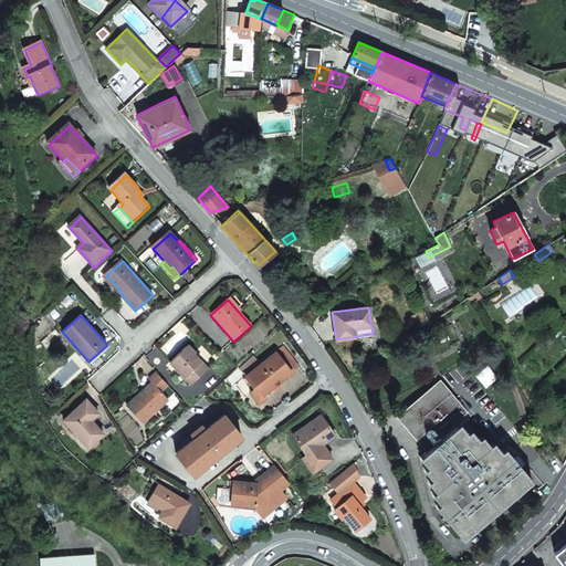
[(287,369),(286,368),(293,363),(279,344),(241,374),(251,386),(253,385),(259,391),(272,381),(287,369)]
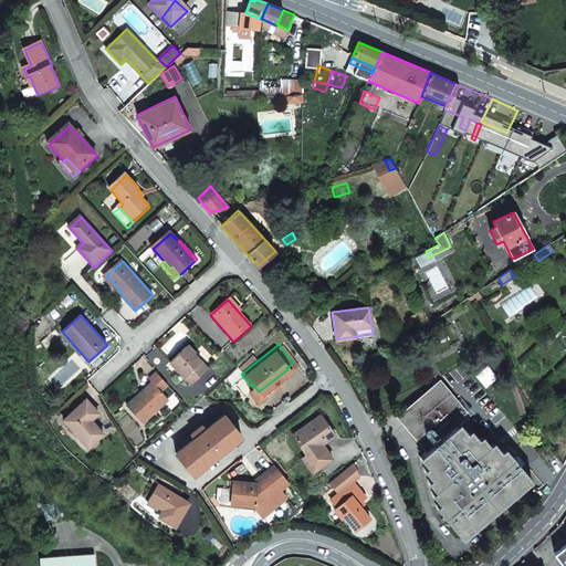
[(169,364),(189,386),(207,370),(194,355),(195,354),(188,346),(169,364)]
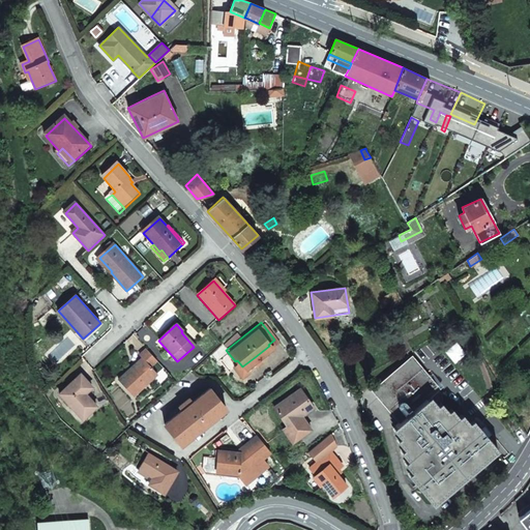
[(158,387),(170,377),(165,371),(162,375),(160,374),(160,373),(159,372),(155,375),(149,367),(156,361),(146,350),(139,356),(141,359),(117,381),(131,398),(151,380),(158,387)]
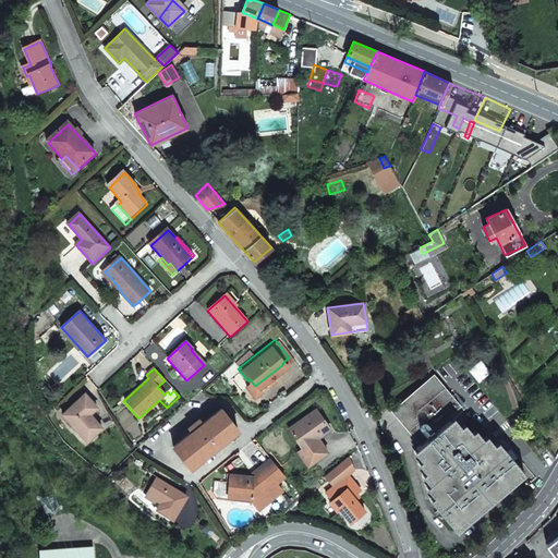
[(235,371),(254,392),(270,379),(268,376),(255,386),(250,379),(247,380),(238,368),(235,371)]
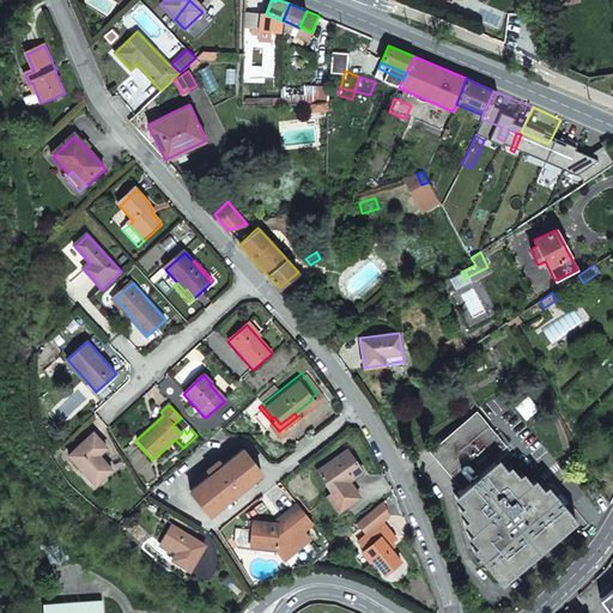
[(493,462),(507,451),(474,413),(432,449),(462,487),(493,462)]
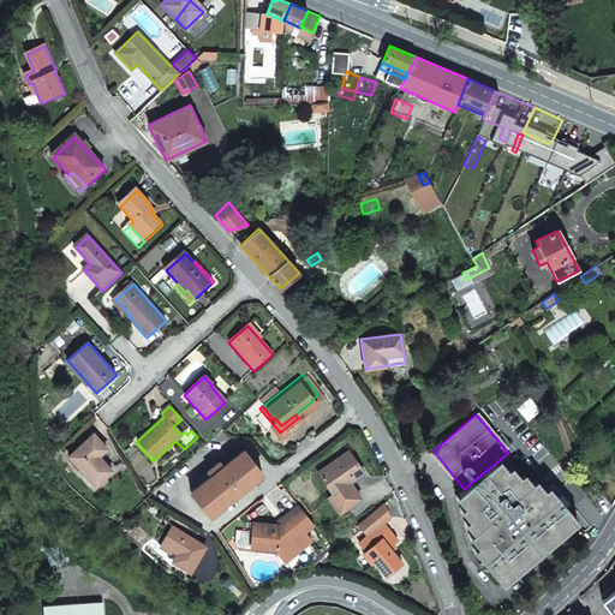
[(99,458),(106,452),(93,436),(88,440),(97,449),(94,453),(99,458)]
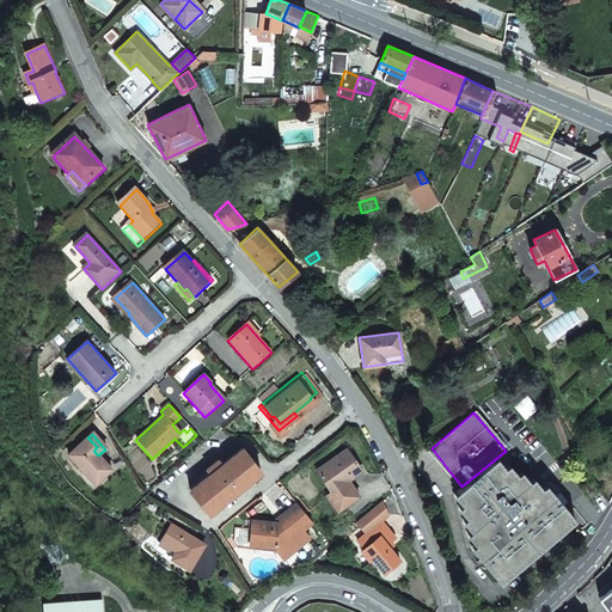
[(98,456),(93,451),(97,447),(87,438),(67,456),(93,485),(110,470),(98,456)]
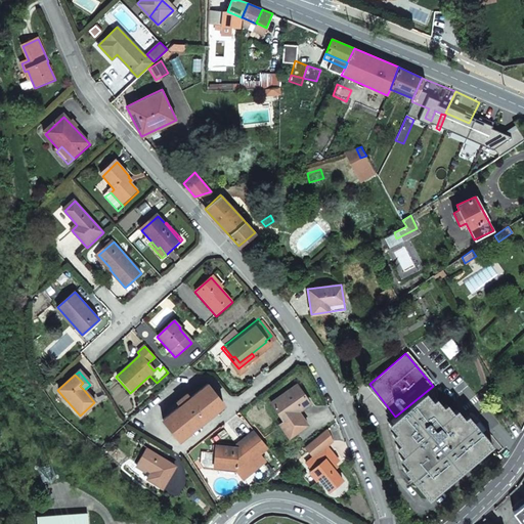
[(172,430),(179,439),(223,404),(208,384),(190,397),(187,394),(177,401),(180,405),(163,419),(172,430)]
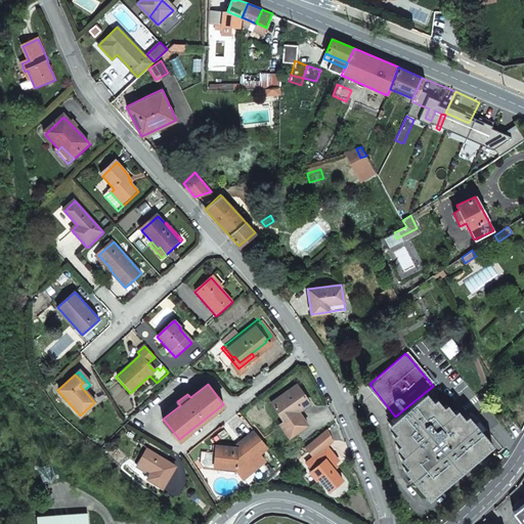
[(433,386),(422,395),(429,403),(432,400),(434,402),(435,401),(436,399),(436,394),(436,391),(435,388),(433,386)]
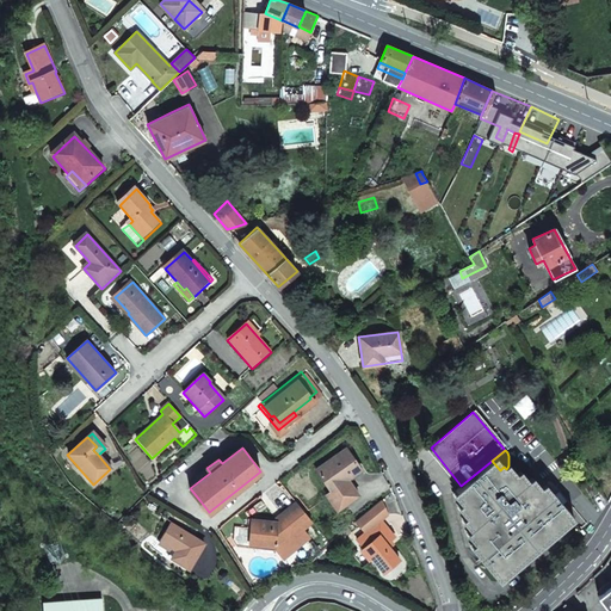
[(320,499),(315,503),(327,518),(357,498),(346,482),(360,471),(346,451),(306,477),(320,499)]
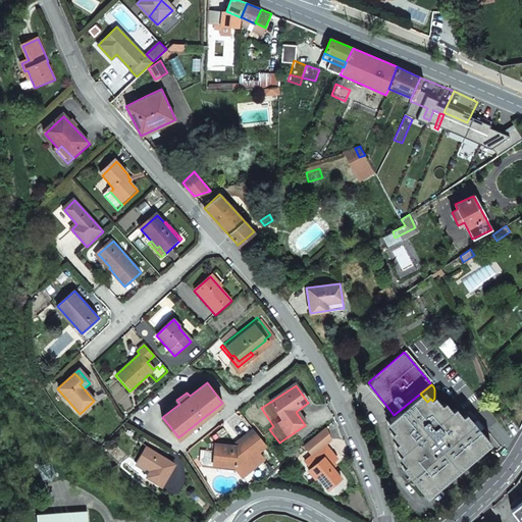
[(426,496),(489,442),(473,422),(470,425),(462,416),(459,419),(452,410),(448,413),(441,405),(437,408),(430,399),(427,402),(420,394),(394,415),(389,419),(397,427),(394,430),(401,438),(397,441),(404,450),(401,453),(408,461),(405,464),(412,473),(409,476),(426,496)]
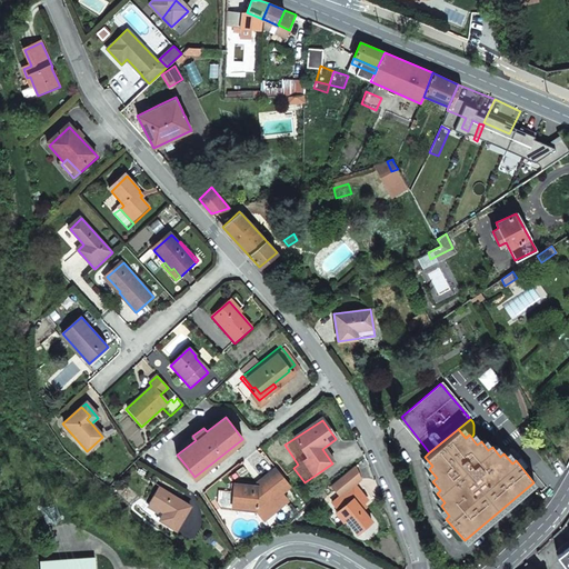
[(550,462),(559,457),(552,447),(543,452),(550,462)]
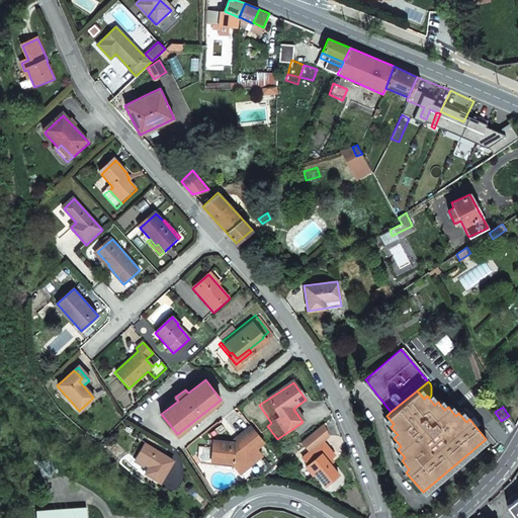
[(300,443),(309,453),(323,442),(328,438),(322,426),(300,443)]
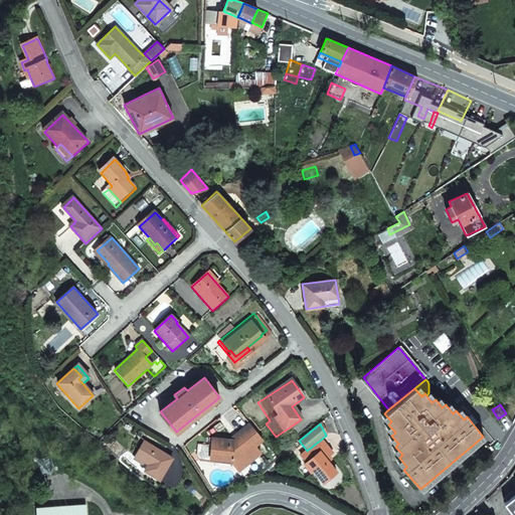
[(258,455),(252,448),(260,442),(246,425),(233,436),(236,439),(231,442),(225,442),(209,440),(207,460),(228,463),(235,473),(258,455)]
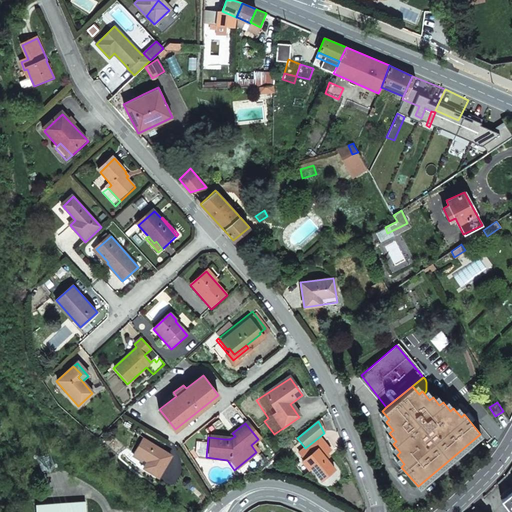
[(143,467),(158,476),(170,454),(142,437),(133,452),(134,453),(141,457),(147,460),(143,467)]
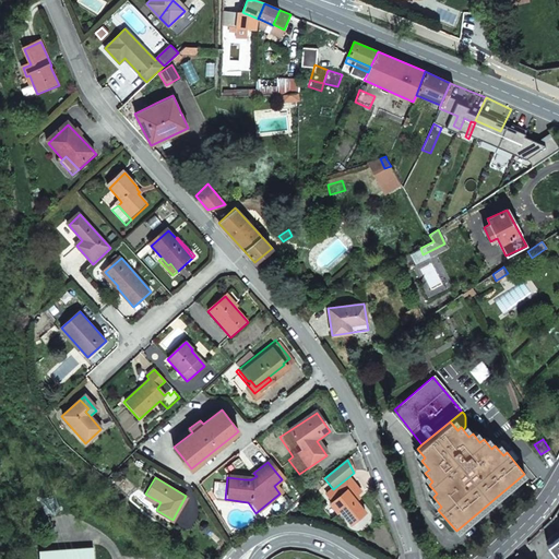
[(339,511),(349,525),(364,514),(355,502),(353,499),(356,497),(360,494),(348,477),(333,489),(325,495),(332,503),(339,511)]
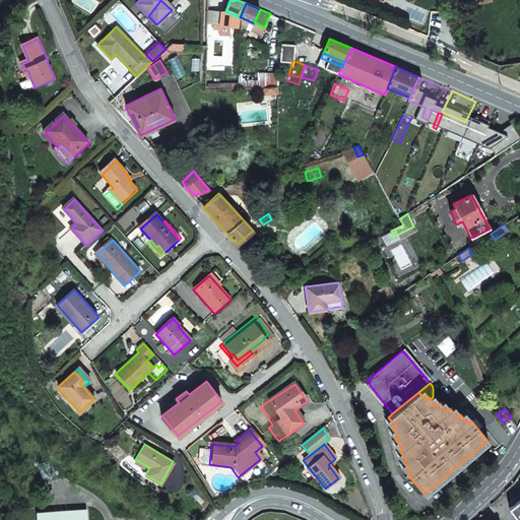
[(312,477),(315,475),(309,468),(306,470),(312,477)]
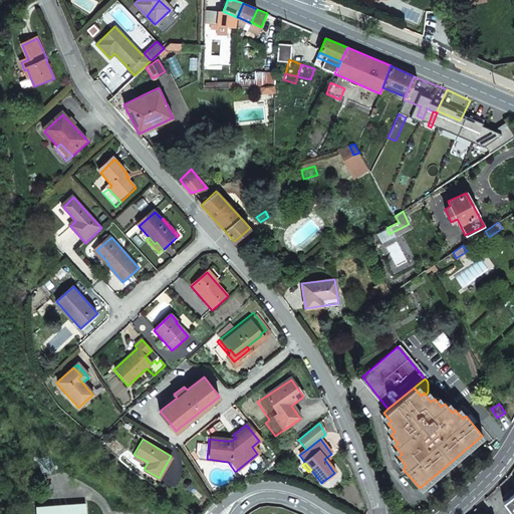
[(513,491),(512,489),(513,486),(513,477),(510,473),(508,476),(499,484),(507,493),(504,495),(507,499),(513,493),(513,491)]
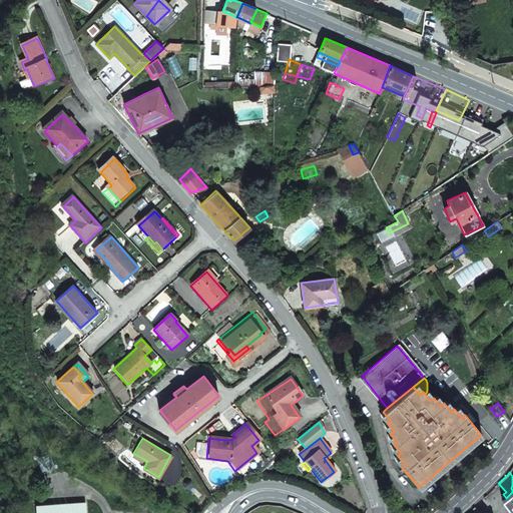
[(213,493),(201,476),(198,478),(209,496),(213,493)]
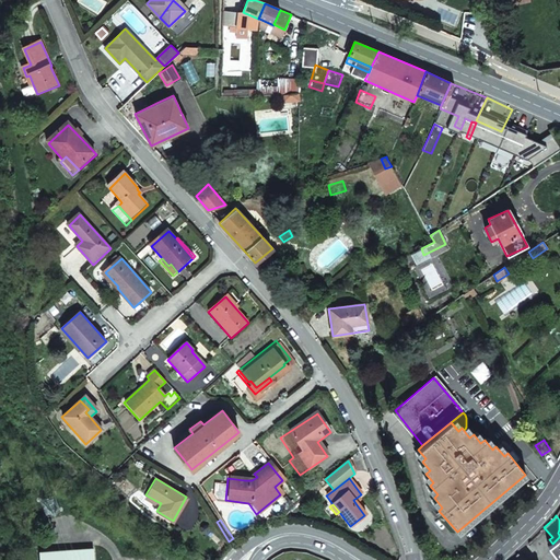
[(559,559),(559,537),(552,544),(548,547),(558,559),(559,559)]
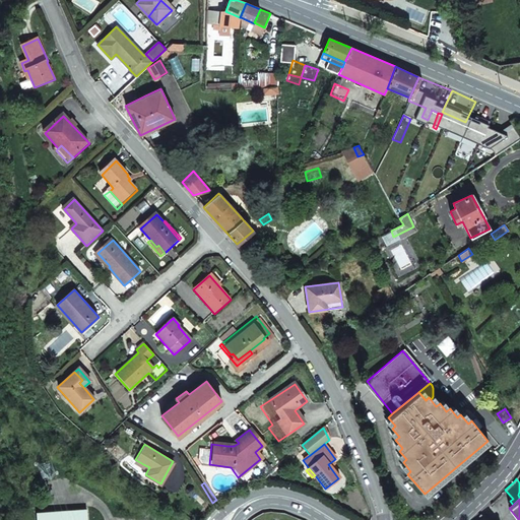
[(89,519),(89,511),(85,511),(85,509),(43,510),(43,512),(38,513),(38,519),(89,519)]
